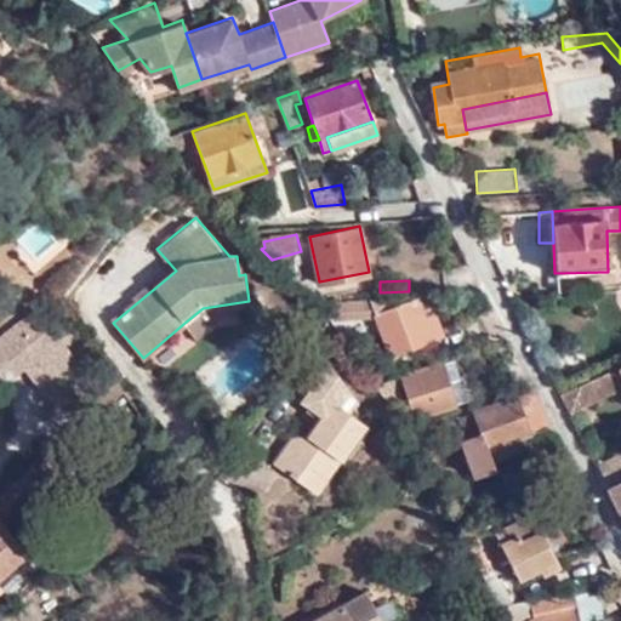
[(314,301),(326,315),(375,312),(391,353),(442,334),(427,298),(415,301),(412,294),(314,301)]
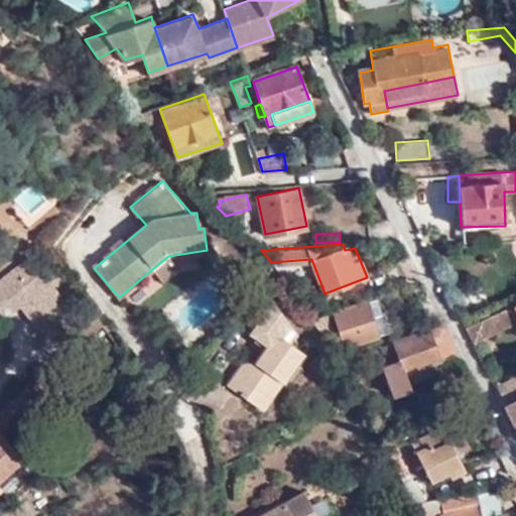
[(168,256),(152,269),(163,282),(178,269),(168,256)]
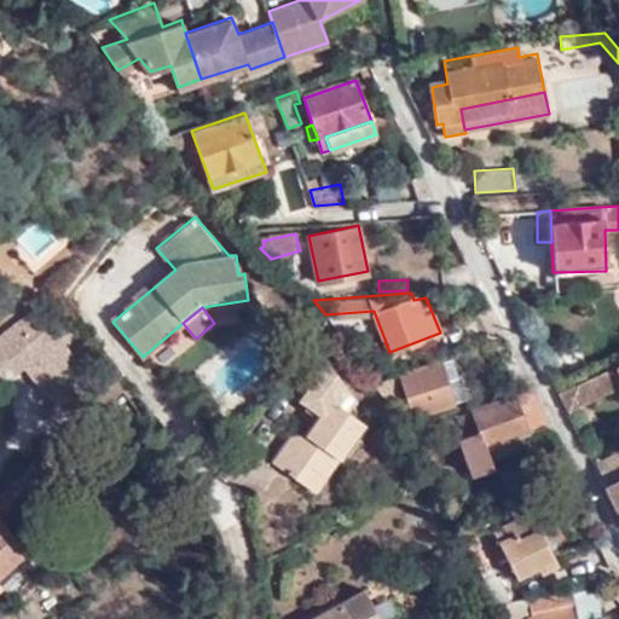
[(27,369),(36,381),(74,350),(40,310),(0,341),(0,369),(7,364),(27,369)]
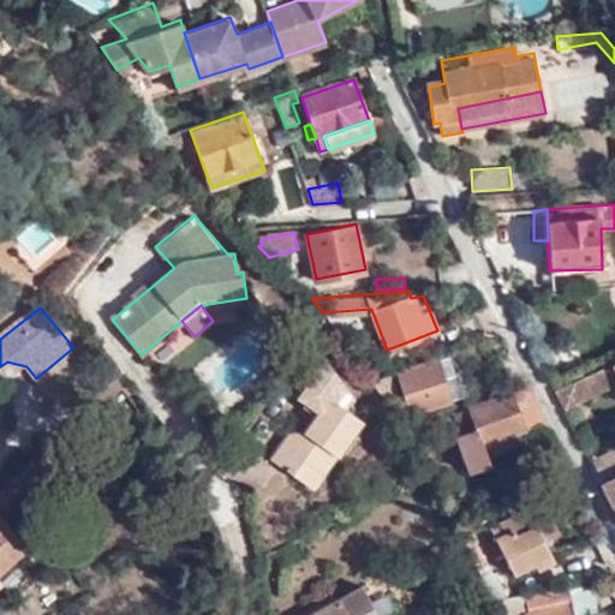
[(309,336),(279,381),(299,394),(303,389),(318,401),(316,405),(320,408),(306,429),(288,433),(272,458),(294,472),(310,466),(324,446),(338,454),(363,419),(335,400),(345,383),(309,336)]
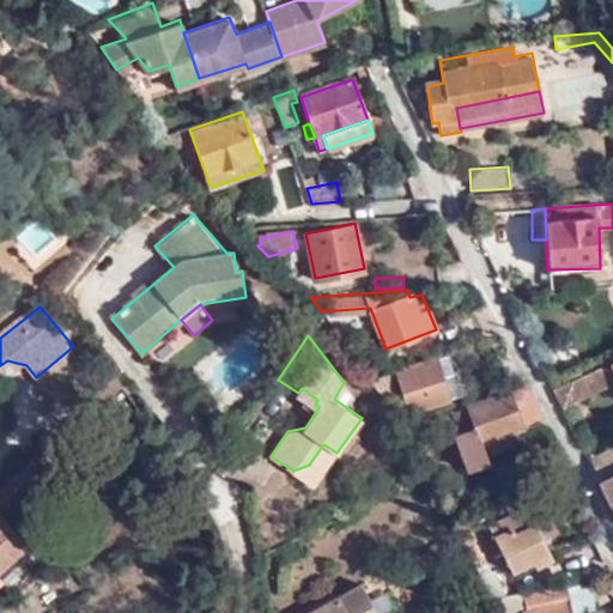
[(73,346),(36,377),(50,393),(86,364),(73,346)]
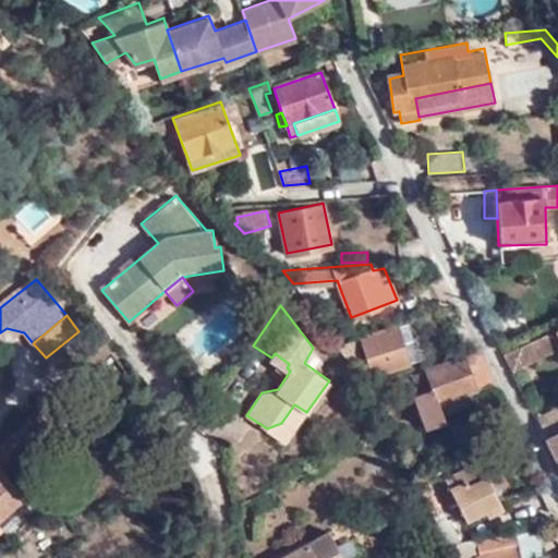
[(339,343),(347,354),(356,351),(355,346),(364,343),(374,372),(413,359),(401,324),(339,343)]
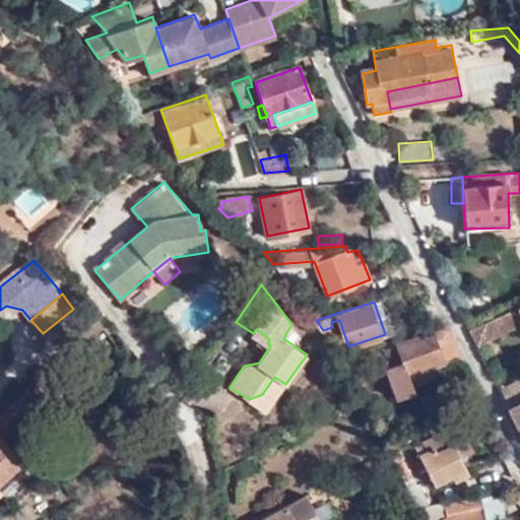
[(0,317),(5,324),(22,310),(6,306),(0,310),(0,317)]
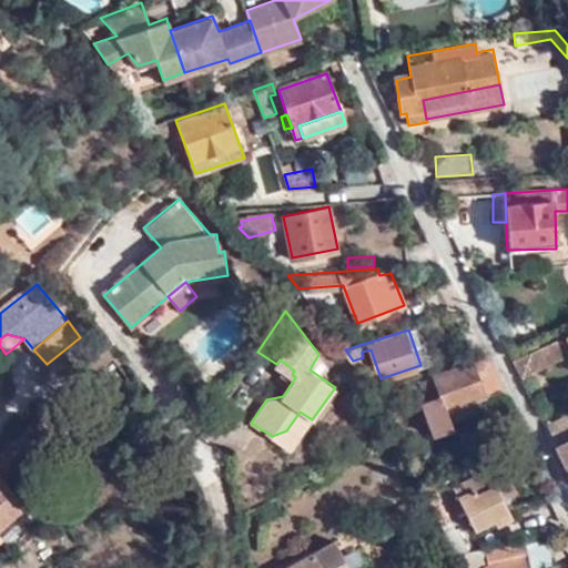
[(513,363),(521,379),(566,357),(558,340),(513,363)]
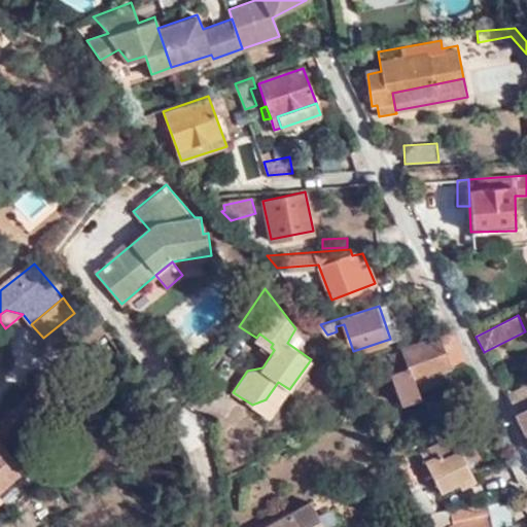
[(462,362),(452,331),(388,352),(393,369),(387,371),(397,401),(415,395),(411,380),(462,362)]
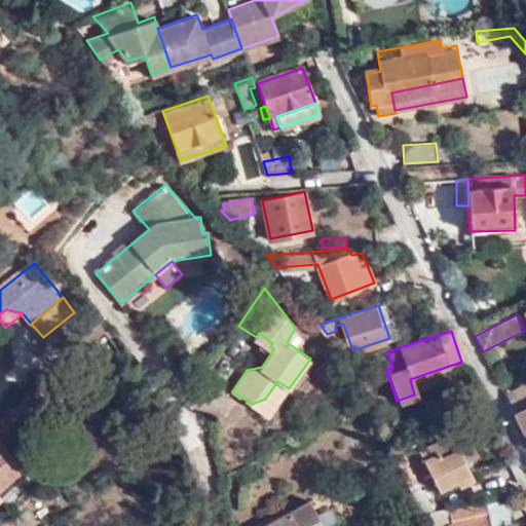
[(259,333),(256,337),(270,346),(272,343),(259,333)]
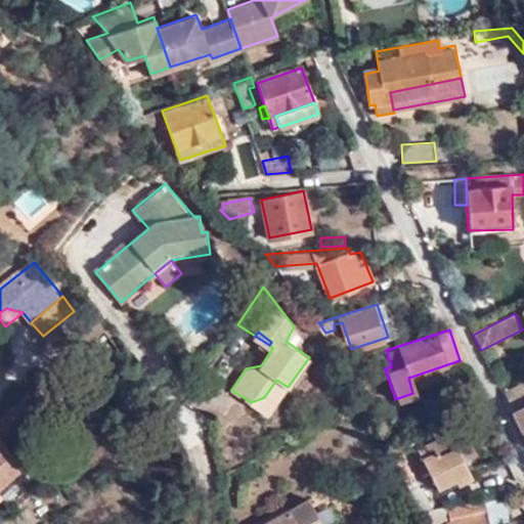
[(269,415),(288,387),(276,380),(264,397),(251,402),(269,415)]
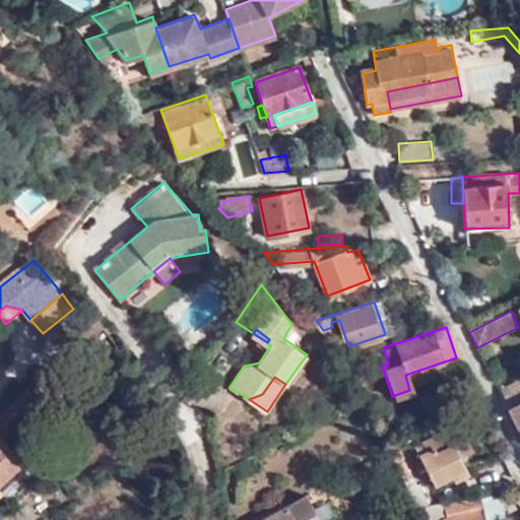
[(0,499),(7,492),(1,484),(24,461),(2,437),(11,427),(8,424),(46,386),(38,378),(0,414),(0,499)]
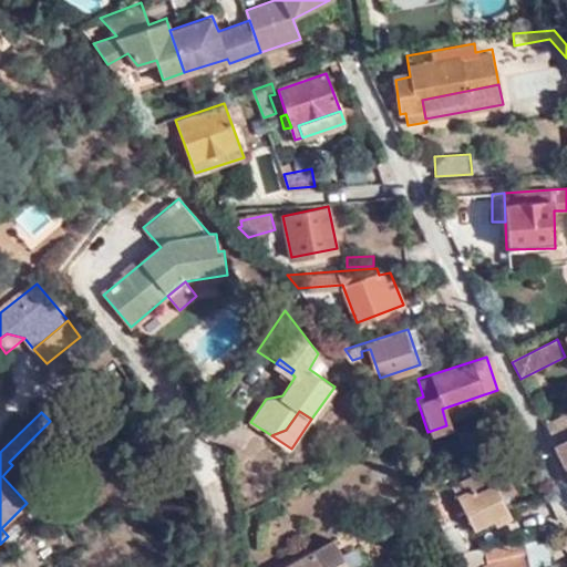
[(557,441),(566,435),(566,412),(548,422),(557,441)]
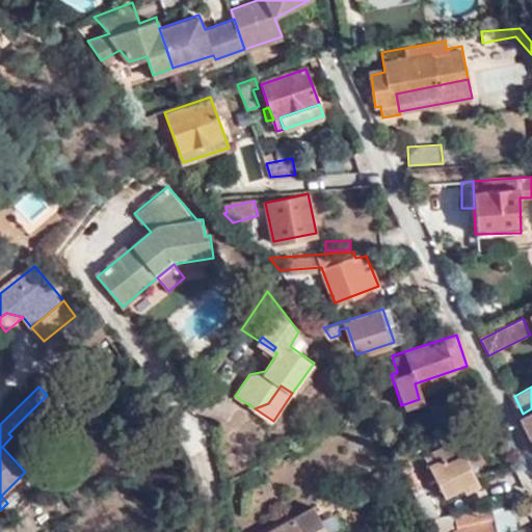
[(531,413),(521,419),(531,441),(531,413)]
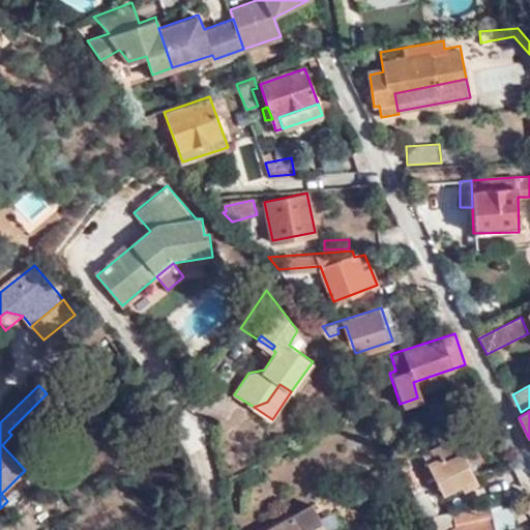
[(482,458),(469,431),(454,433),(455,436),(422,452),(439,486),(473,469),(470,464),(482,458)]
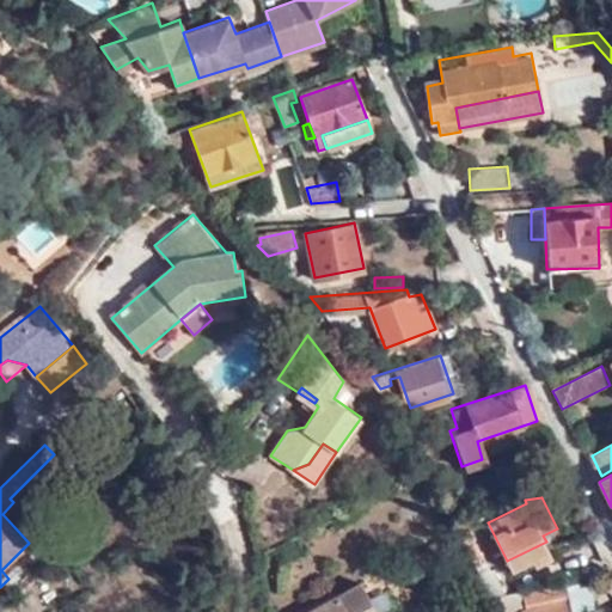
[(552,555),(546,542),(507,561),(512,569),(533,558),(536,562),(552,555)]
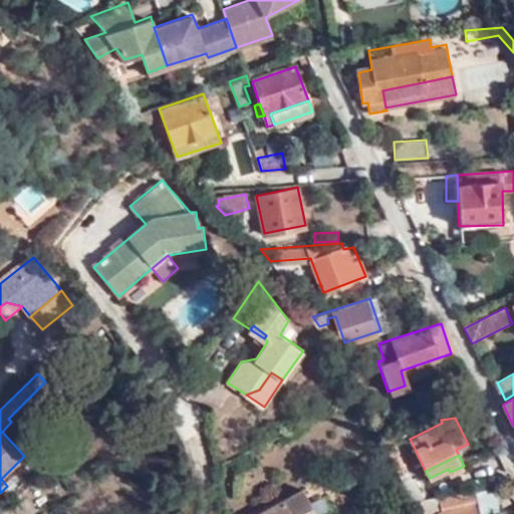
[(316,513),(303,488),(257,513),(316,513)]
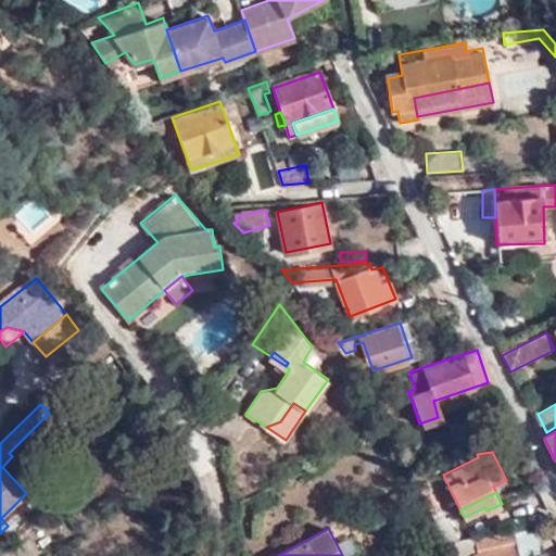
[(518,555),(514,531),(476,538),(479,551),(474,555),(518,555)]
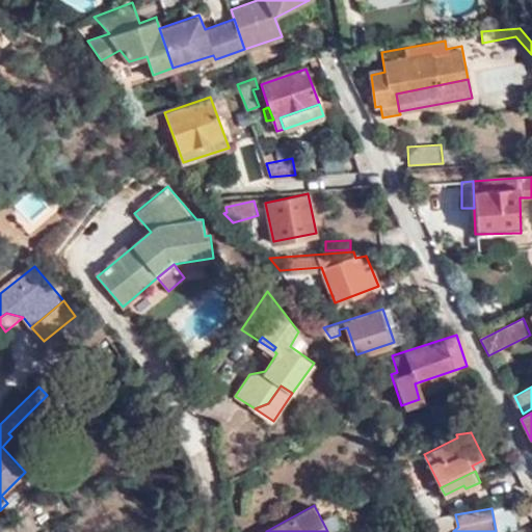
[(455,514),(454,513),(427,519),(431,531),(453,531),(458,527),(455,514)]
